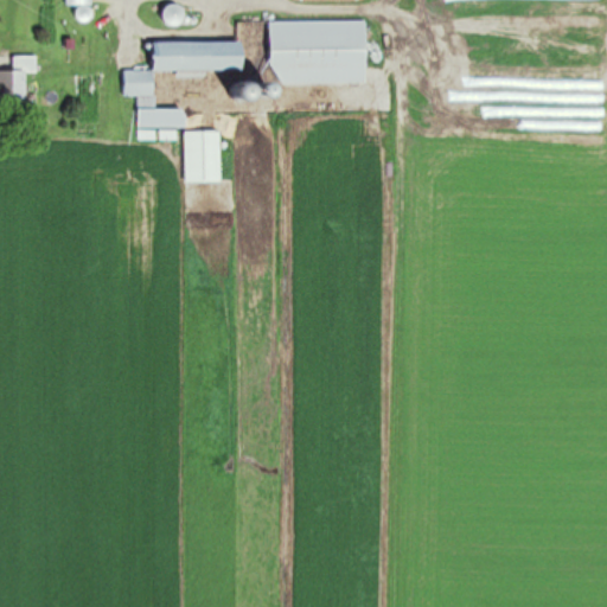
[(185,24),(185,6),(166,6),(166,24),(185,24)]
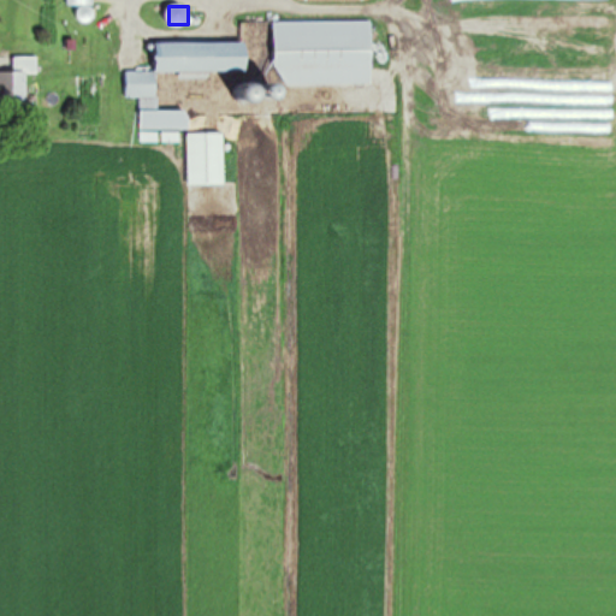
[(373,83),(372,21),(242,22),(242,41),(157,42),(157,70),(126,71),(128,98),(158,96),(158,72),(249,70),(249,67),(264,66),(264,80),(284,80),(284,84),(373,83)]
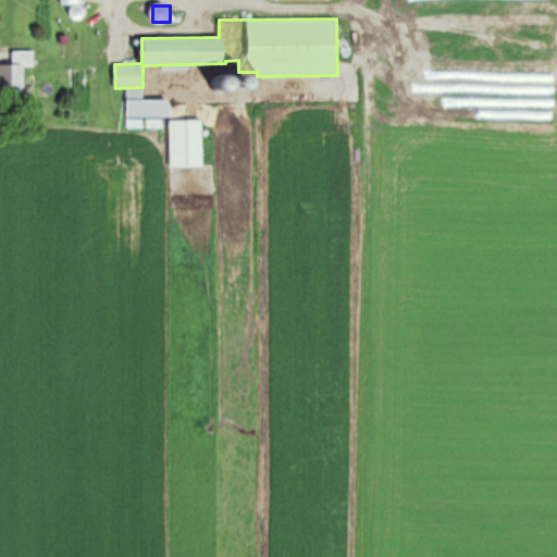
[(0,93),(25,94),(24,65),(35,65),(35,50),(13,50),(13,64),(0,63),(0,93)]
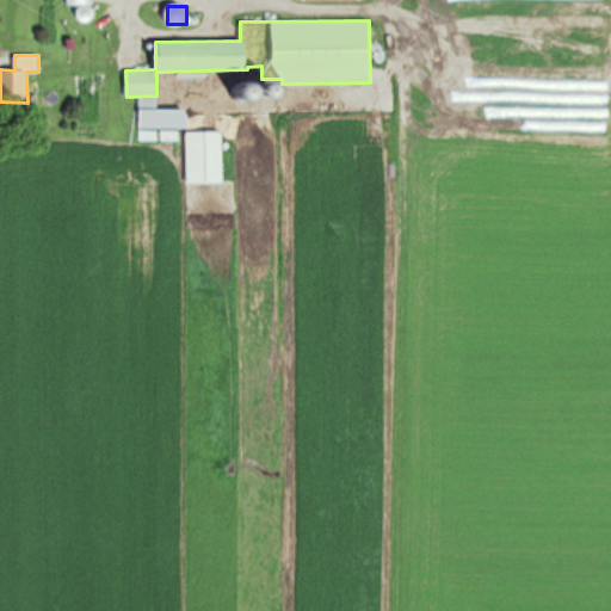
[(187,109),(140,109),(140,128),(187,128),(187,109)]
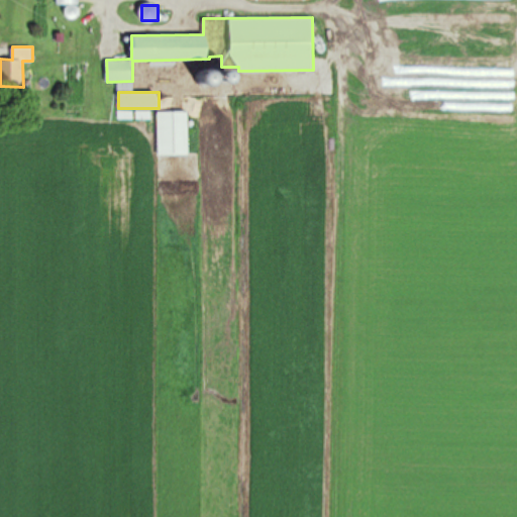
[(189,111),(158,111),(158,156),(189,156),(189,111)]
